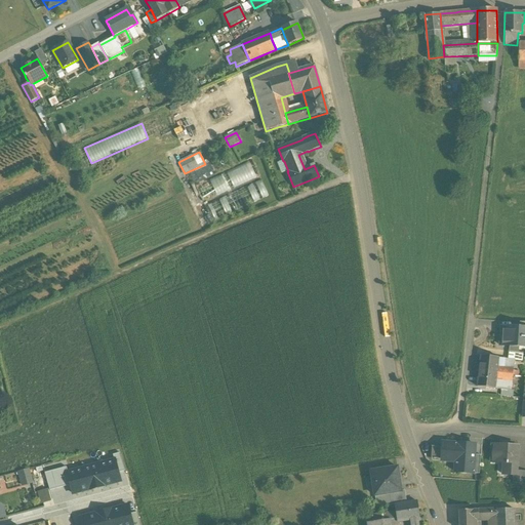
[(249,161),(227,173),(235,188),(257,176),(249,161)]
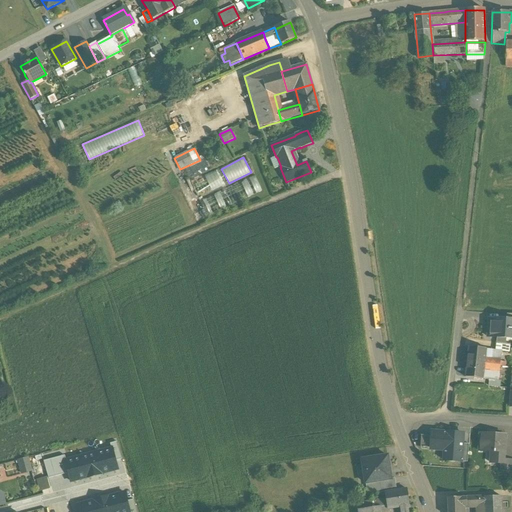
[(220,168),(205,174),(212,190),(226,185),(220,168)]
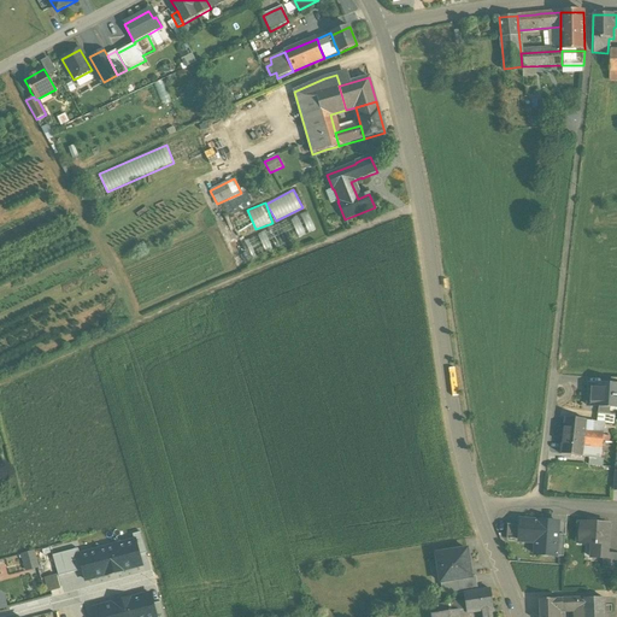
[(248,230),(254,228),(247,213),(242,216),(248,230)]
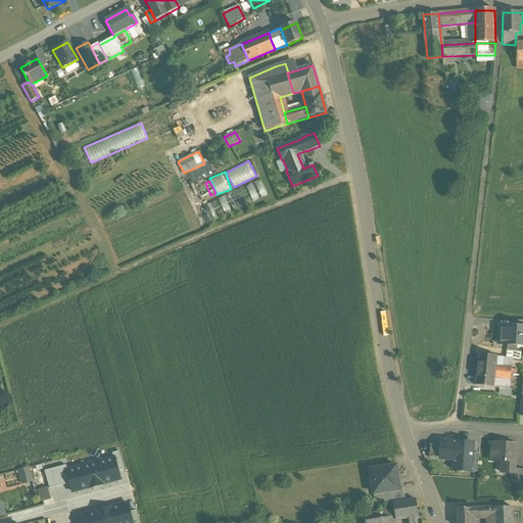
[(522,327),(518,327),(500,325),(498,344),(518,345),(518,338),(522,338),(522,327)]
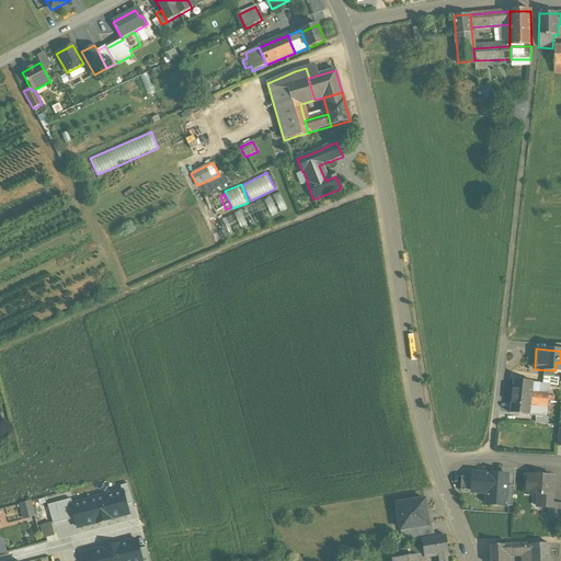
[(558,377),(545,376),(544,384),(550,385),(558,386),(558,377)]
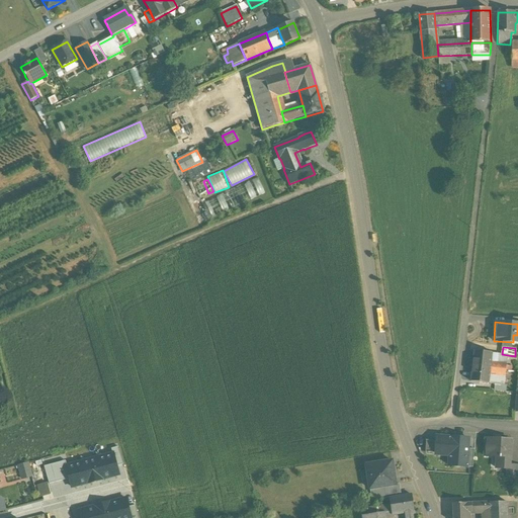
[(492,353),(475,351),(472,366),(491,368),(491,362),(492,353)]
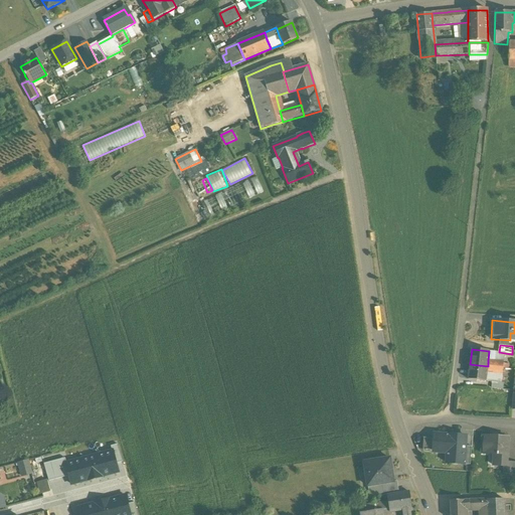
[(499,352),(489,351),(488,360),(504,362),(505,353),(499,352)]
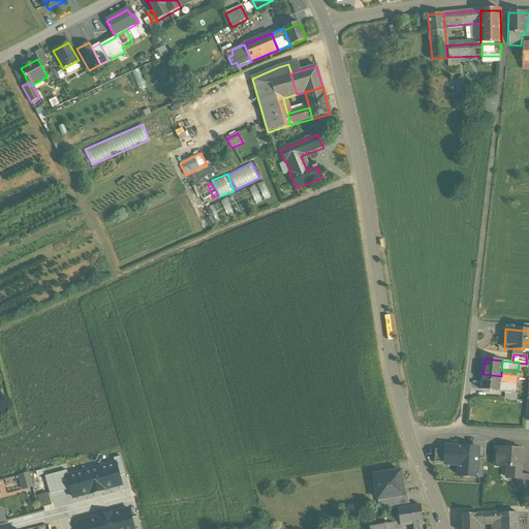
[(501,376),(483,374),(480,390),(499,392),(500,382),(501,376)]
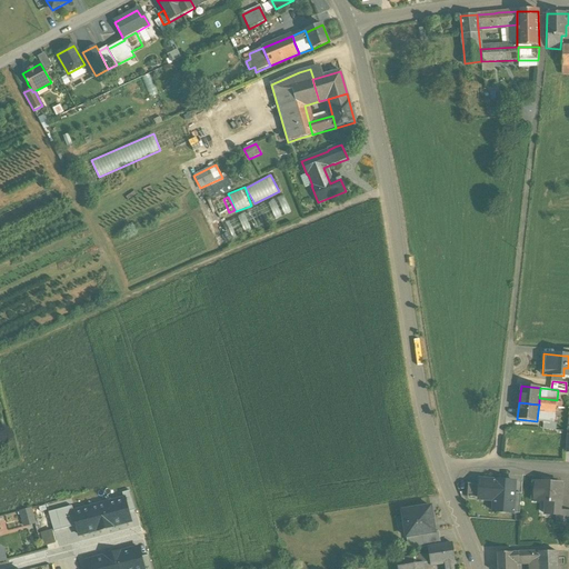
[(556,407),(539,405),(538,411),(556,413),(556,412),(556,407)]
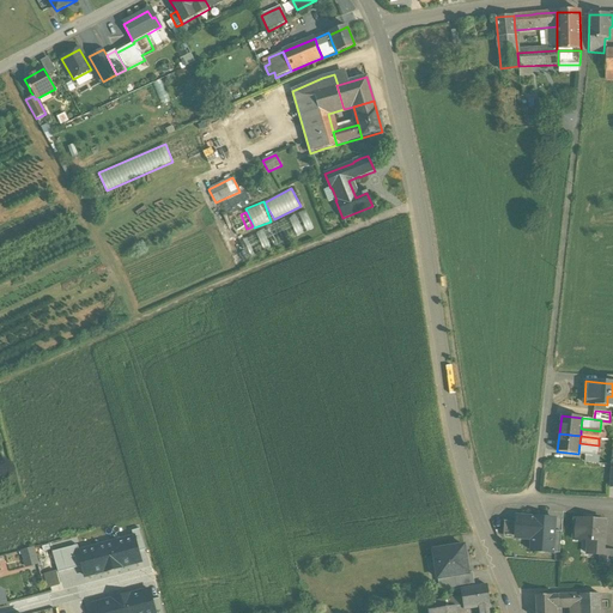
[(599,445),(580,443),(578,454),(586,455),(598,456),(599,445)]
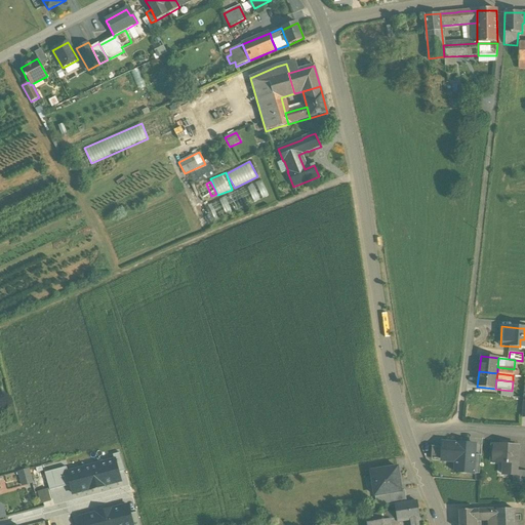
[(455,472),(473,473),(474,456),(475,445),(445,444),(445,448),(444,460),(444,461),(456,462),(455,472)]
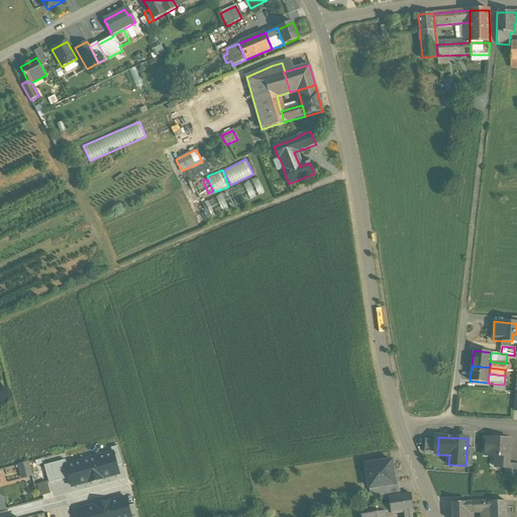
[(499,440),(484,439),(484,453),(498,454),(497,468),(507,469),(508,469),(508,463),(510,440),(499,439),(499,440)]
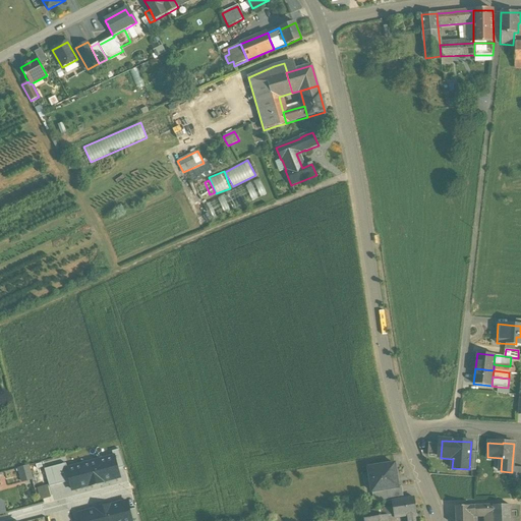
[(428,456),(441,457),(442,445),(429,445),(428,456)]
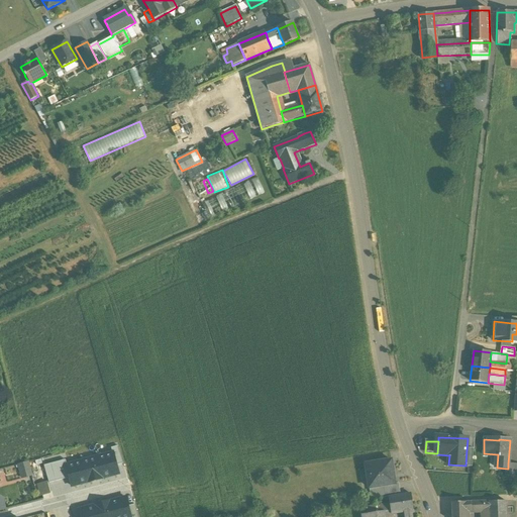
[(123,463),(118,446),(111,448),(113,452),(116,466),(123,463)]
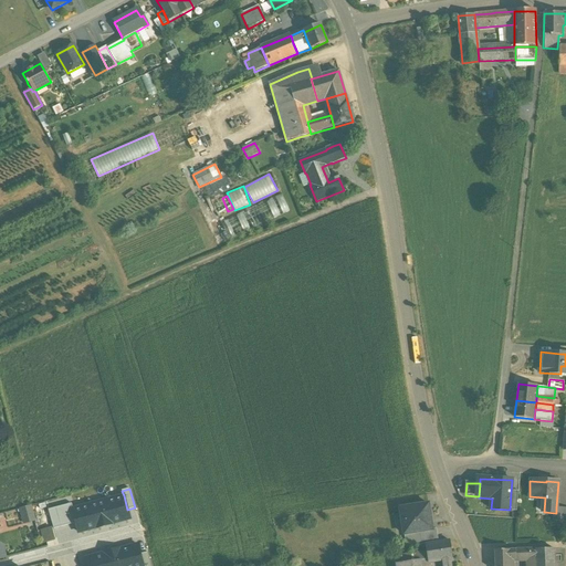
[(124,495),(73,510),(72,510),(76,523),(79,532),(129,517),(127,510),(124,495)]
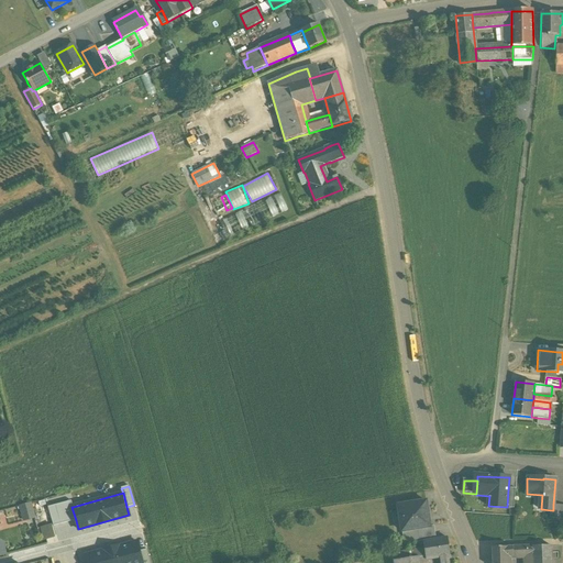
[(61,523),(76,520),(72,507),(73,507),(70,501),(55,505),(61,523)]
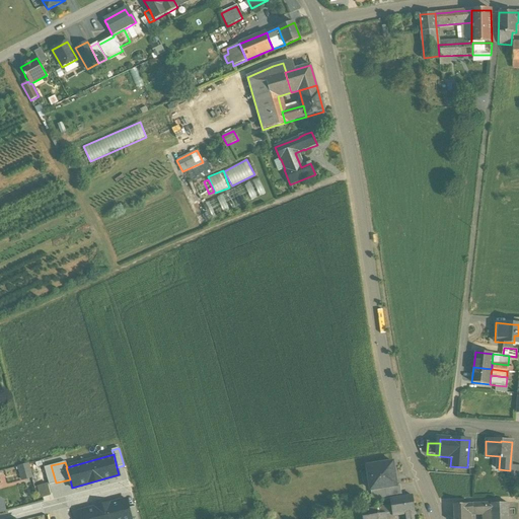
[(393,462),(367,466),(371,491),(396,487),(396,486),(393,462)]
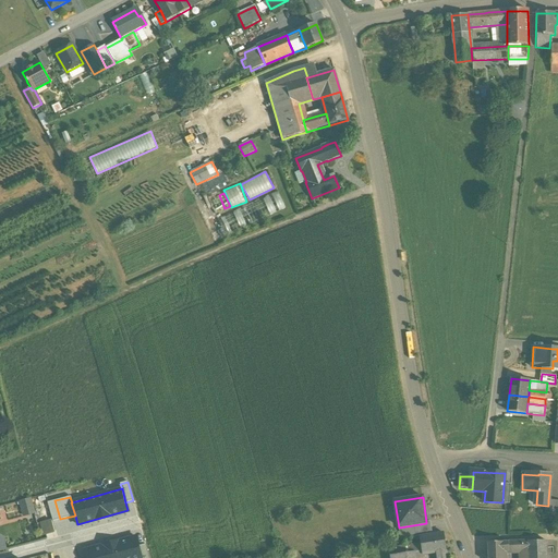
[(35,513),(32,500),(21,502),(24,516),(35,513)]
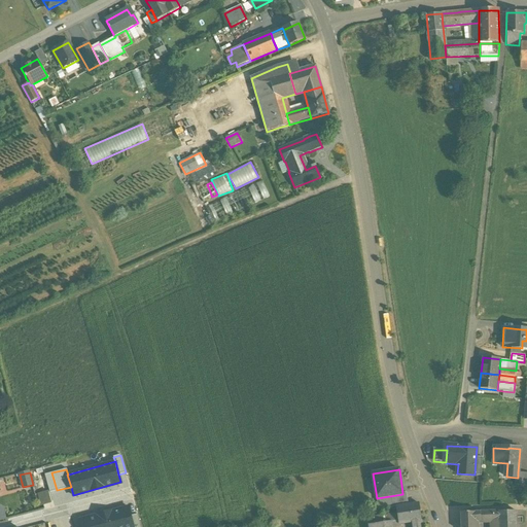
[(50,493),(57,490),(51,472),(45,475),(50,493)]
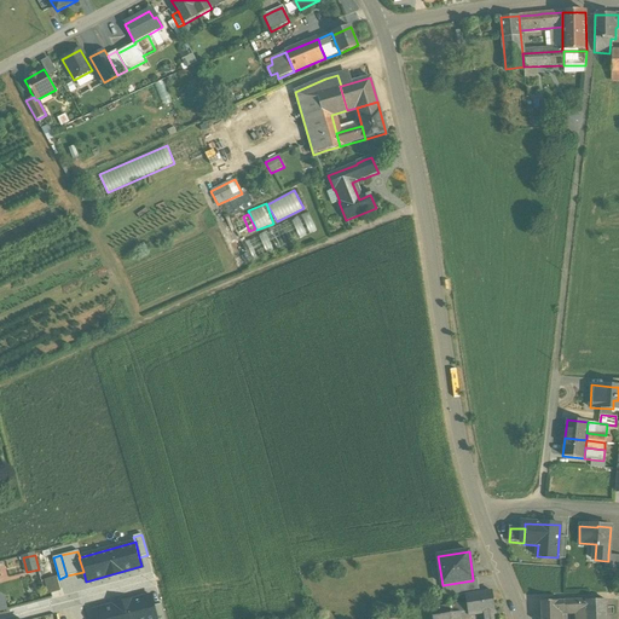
[(618,555),(608,555),(608,561),(607,561),(606,571),(618,571),(618,555)]
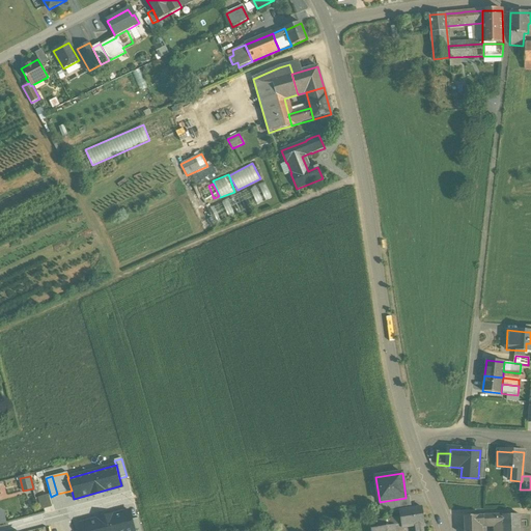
[(35,499),(38,511),(52,507),(49,496),(35,499)]
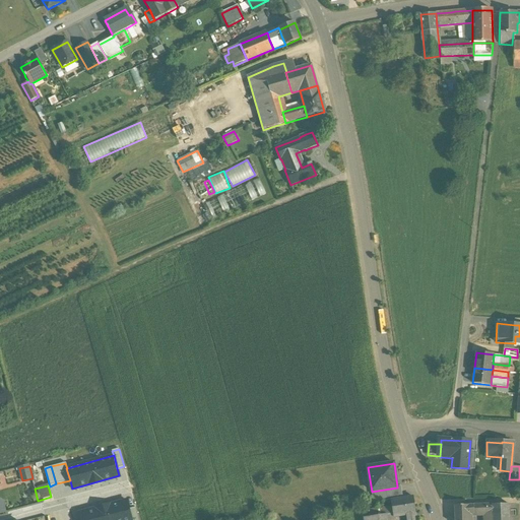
[(397,488),(372,492),(373,504),(392,501),(403,499),(401,485),(397,486),(397,488)]
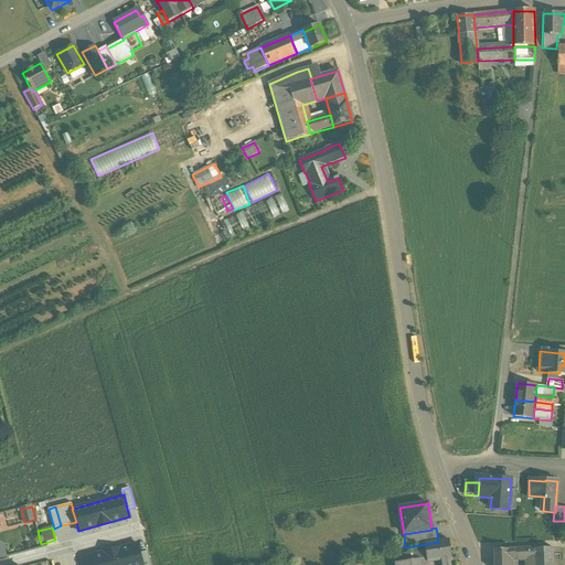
[(438,542),(426,544),(427,552),(403,555),(404,563),(420,560),(420,561),(429,560),(429,561),(443,558),(443,564),(452,564),(449,540),(438,542)]
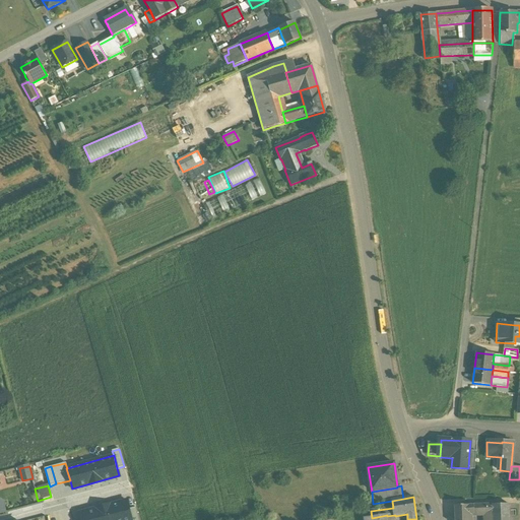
[(79,519),(132,519),(129,509),(127,499),(78,512),(79,519)]
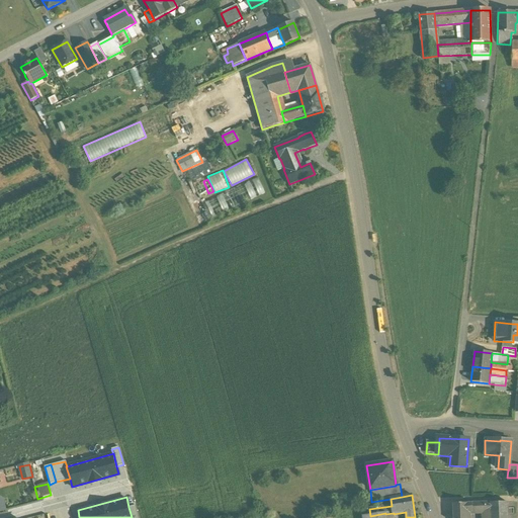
[(507,517),(507,502),(490,503),(490,513),(490,517),(507,517)]
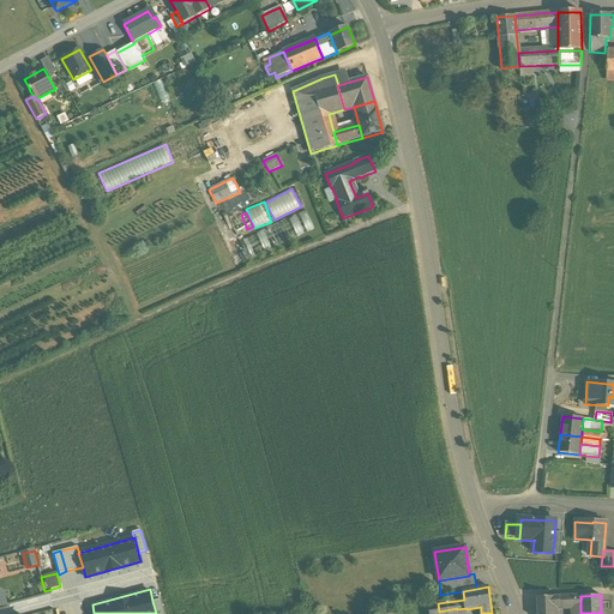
[(570,596),(560,597),(560,607),(570,607),(570,596)]
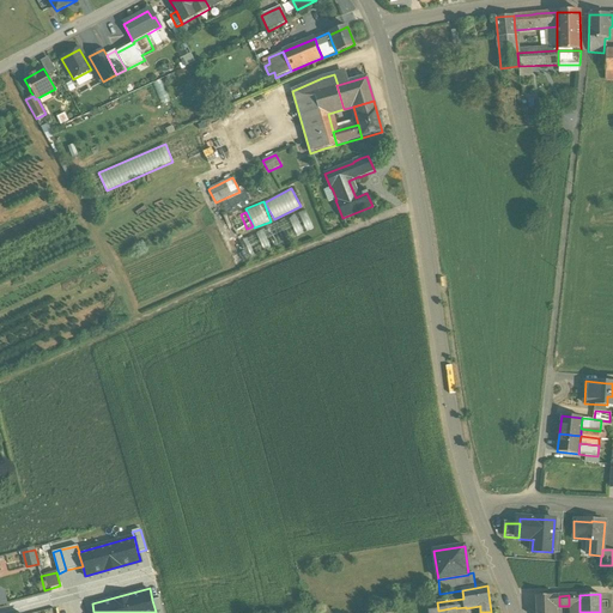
[(580,595),(569,595),(569,606),(576,606),(580,605),(580,595)]
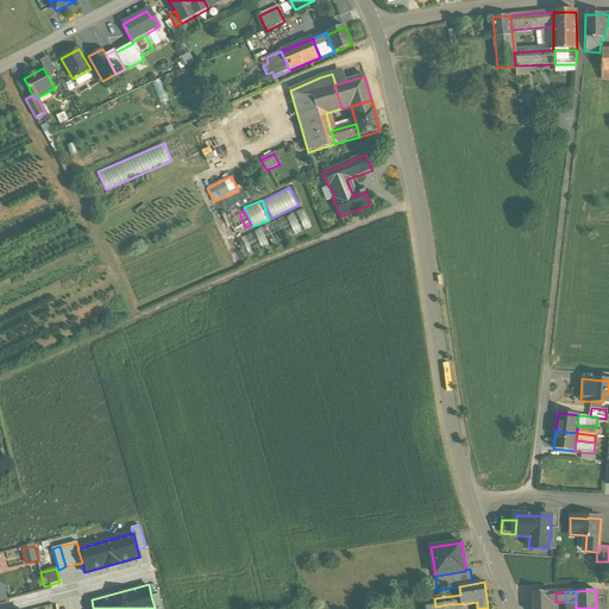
[(556,592),(533,592),(533,608),(550,608),(550,602),(556,602),(556,592)]
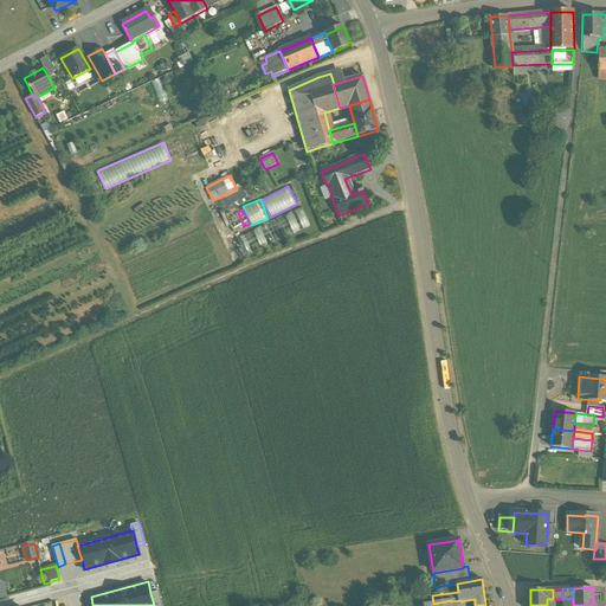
[(161,605),(158,591),(150,593),(154,605),(161,605)]
